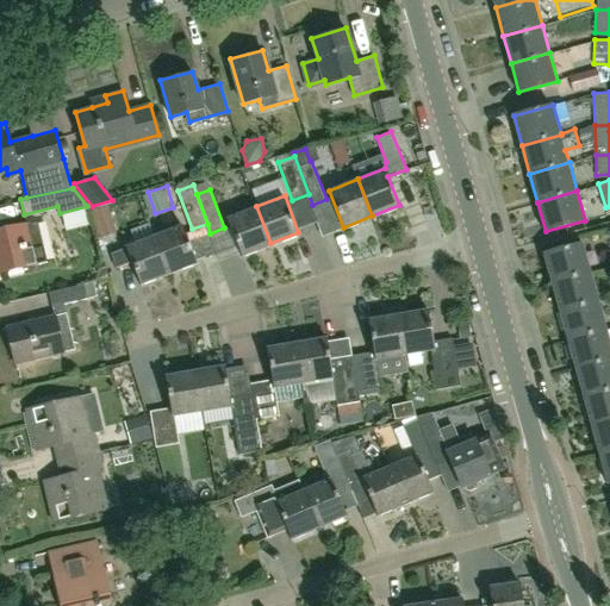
[(271,243),(256,206),(228,217),(242,254),(271,243)]
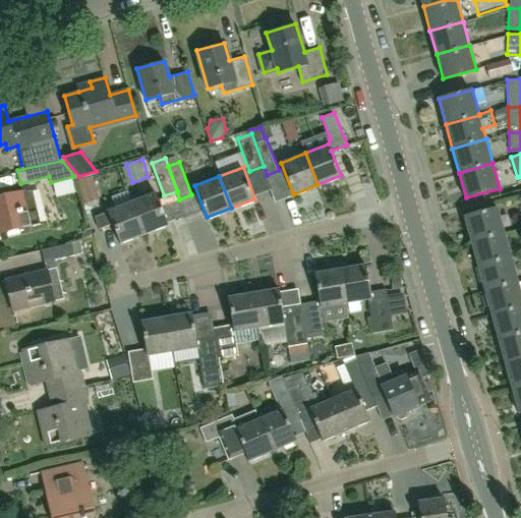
[(32,187),(23,189),(0,194),(0,231),(40,222),(32,187)]
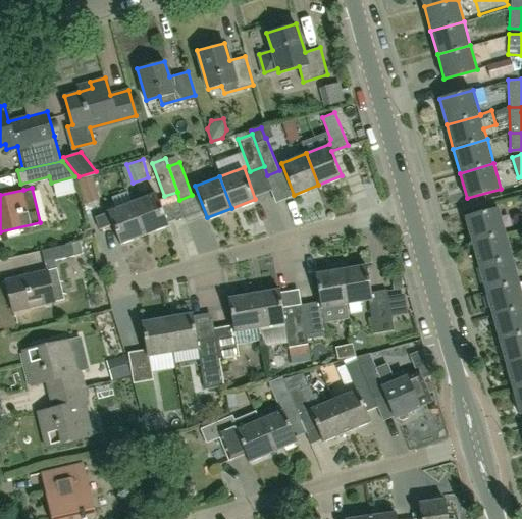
[(157,192),(133,201),(145,232),(169,222),(157,192)]
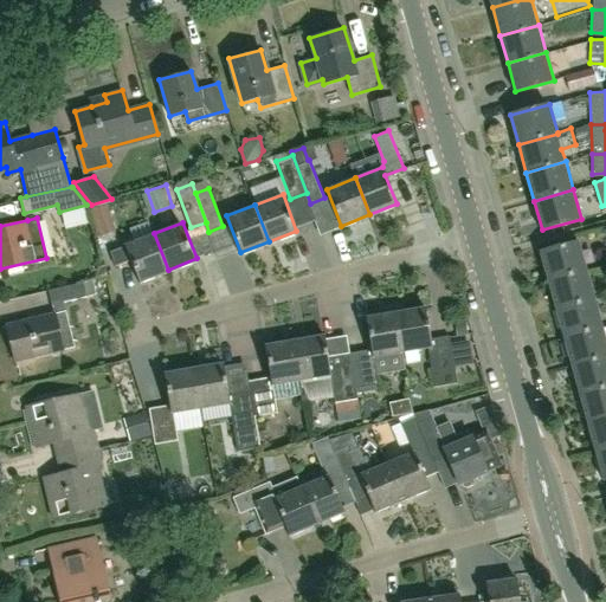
[(154,233),(126,244),(110,251),(115,264),(131,258),(140,280),(168,270),(154,233)]
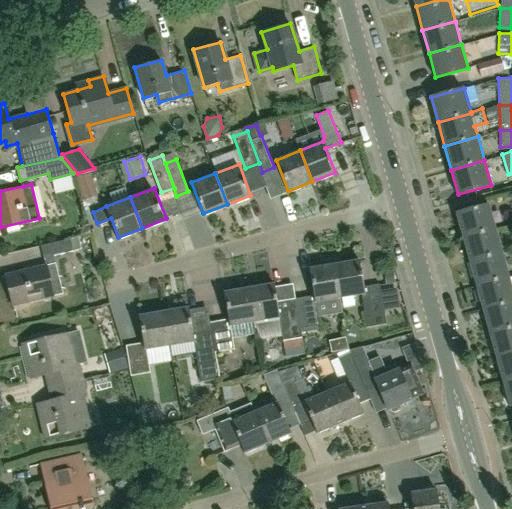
[(456,212),(463,237),(495,228),(489,203),(456,212)]
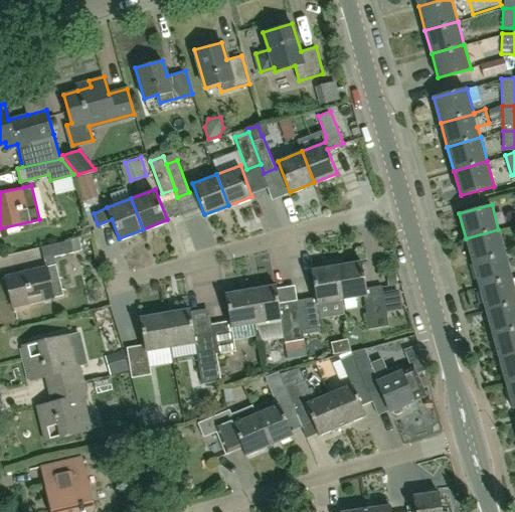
[(466,238),(473,263),(505,253),(498,229),(466,238)]
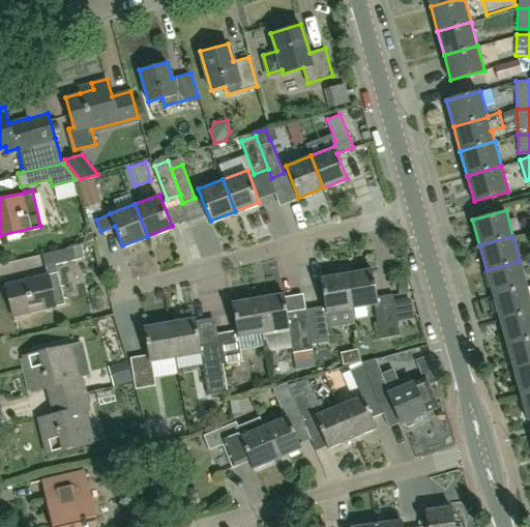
[(47,272),(5,283),(13,316),(65,302),(55,263),(84,256),(81,243),(42,253),(47,272)]
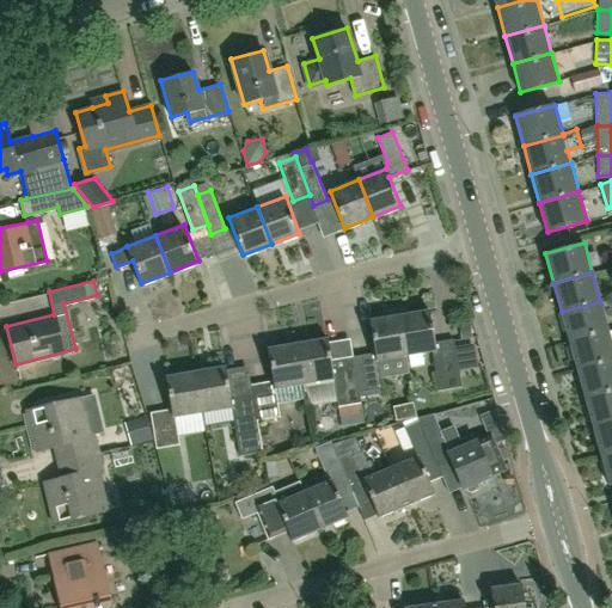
[(562,312),(569,341),(607,330),(600,301),(562,312)]
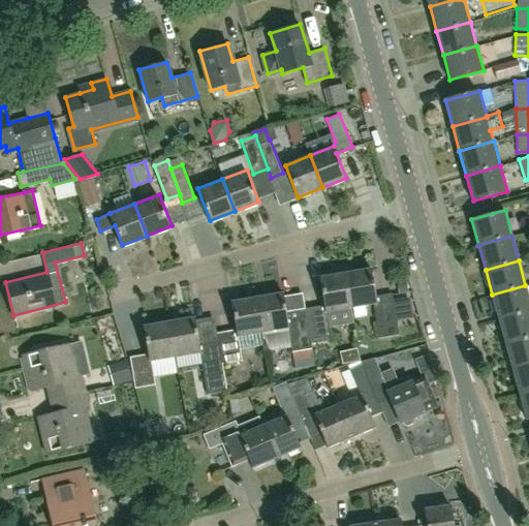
[(345,273),(351,307),(373,303),(379,337),(400,334),(393,292),(376,296),(371,268),(345,273)]
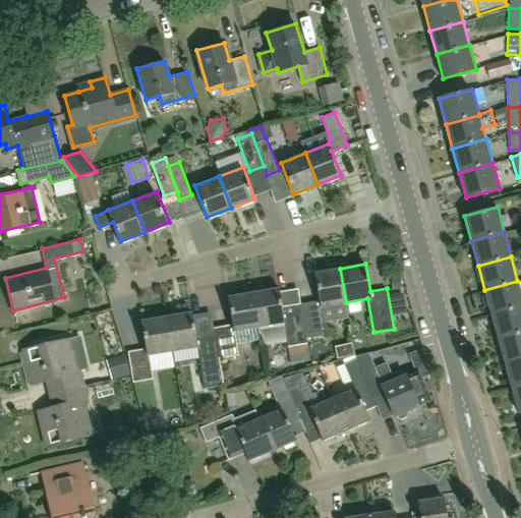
[(300,302),(305,336),(326,332),(321,306),(346,302),(340,269),(314,273),(320,299),(300,302)]
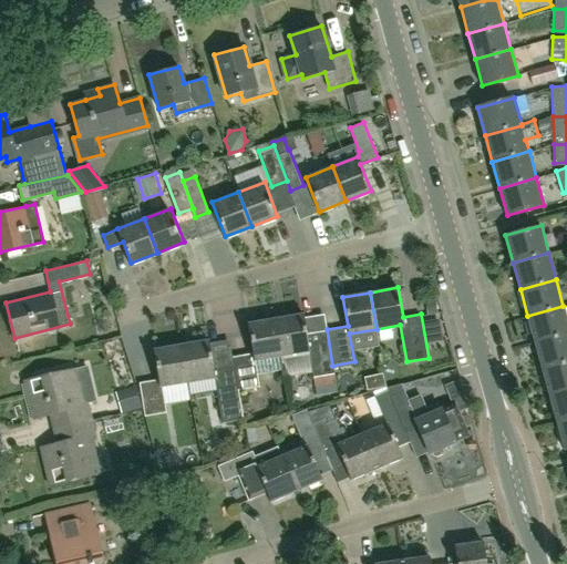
[(527,316),(535,342),(566,332),(566,319),(563,306),(527,316)]
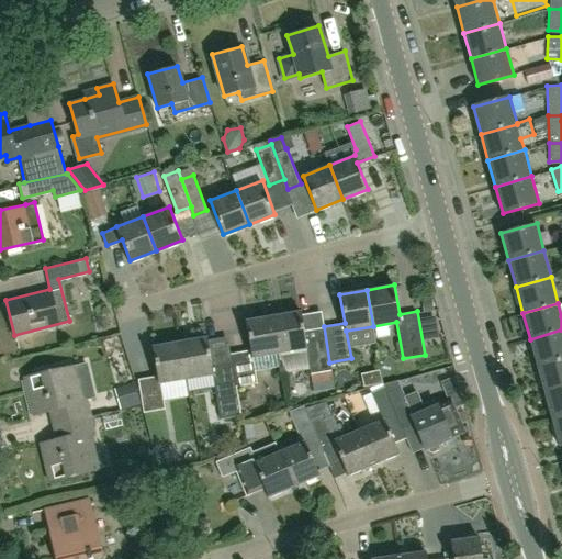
[(273,315),(280,351),(306,347),(314,390),(334,386),(329,362),(324,326),(304,330),(301,311),(273,315)]
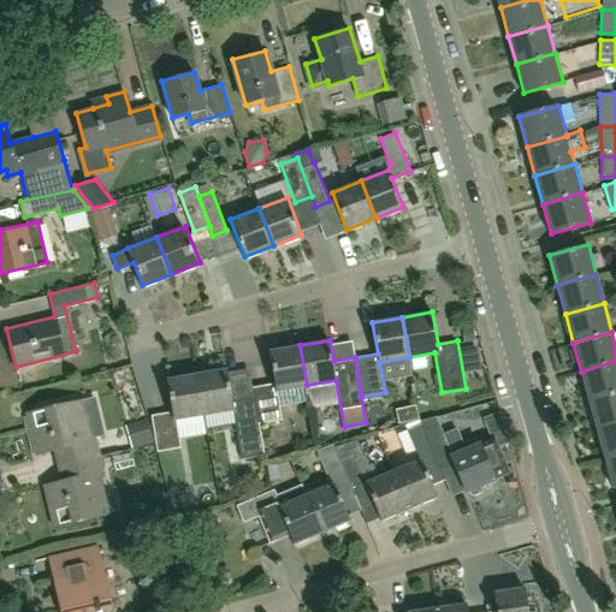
[(307,385),(300,345),(270,351),(274,382),(253,386),(254,397),(258,421),(282,417),(279,404),(308,399),(306,385),(307,385)]
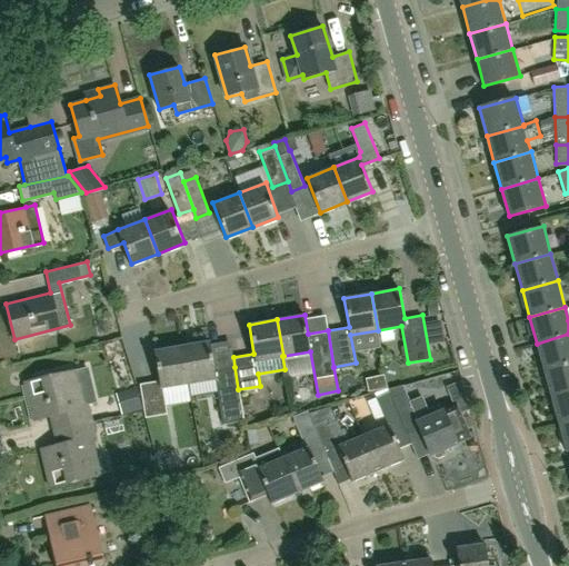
[(568,334),(537,344),(543,370),(568,363),(568,334)]
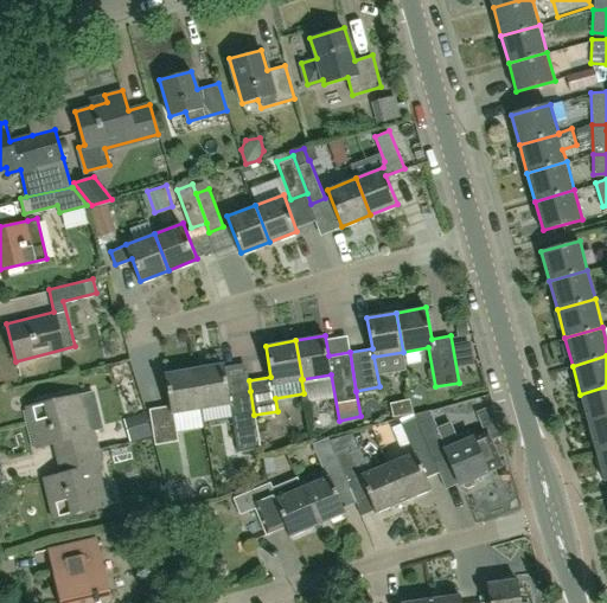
[(195,370),(200,409),(229,403),(237,450),(260,447),(254,415),(250,391),(229,395),(224,364),(195,370)]
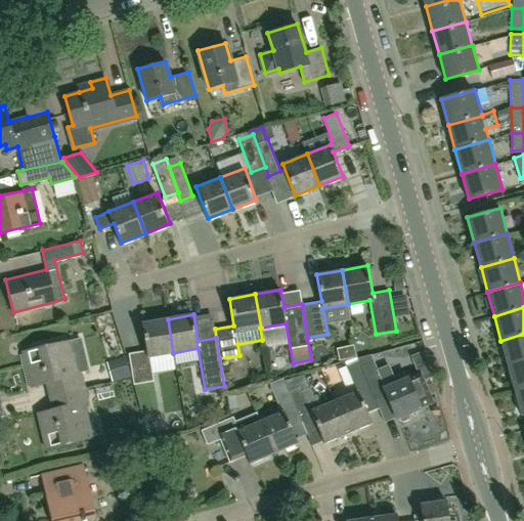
[(173,353),(168,319),(142,323),(146,349),(129,352),(134,383),(138,382),(139,389),(149,388),(148,381),(151,380),(148,357),(173,353)]
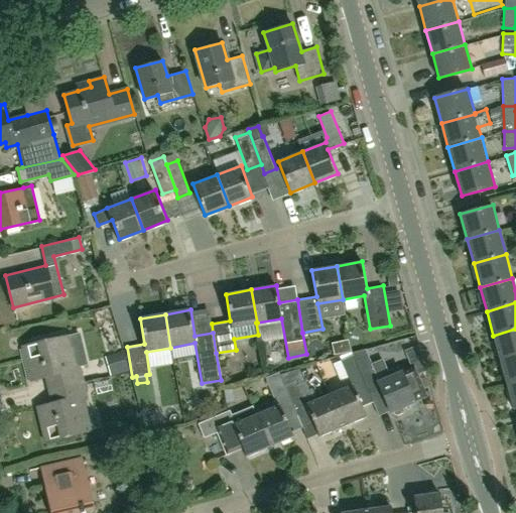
[(515,329),(493,336),(500,359),(515,355),(515,329)]
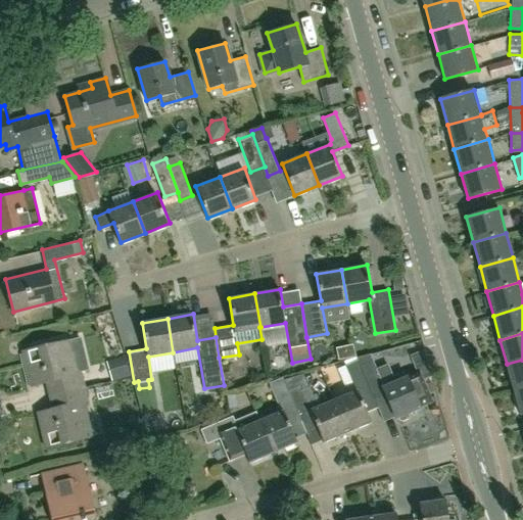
[(50,395),(86,386),(82,372),(77,373),(68,339),(22,350),(32,385),(47,381),(50,395)]
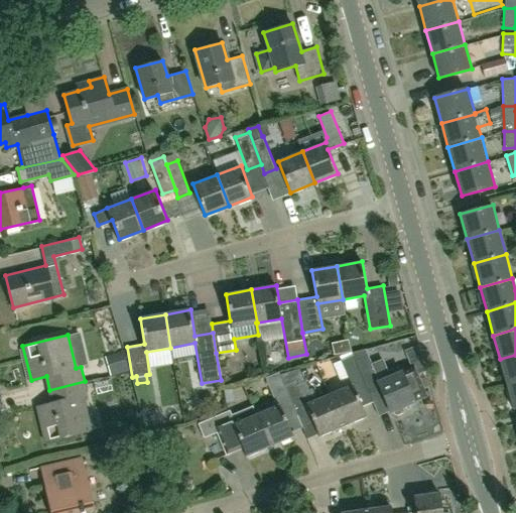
[(352,352),(353,354),(366,386),(372,401),(374,400),(370,392),(380,388),(391,412),(394,411),(395,413),(397,414),(403,412),(404,409),(403,407),(414,402),(412,395),(424,390),(414,366),(400,372),(398,367),(388,371),(383,359),(371,363),(365,349),(352,352)]
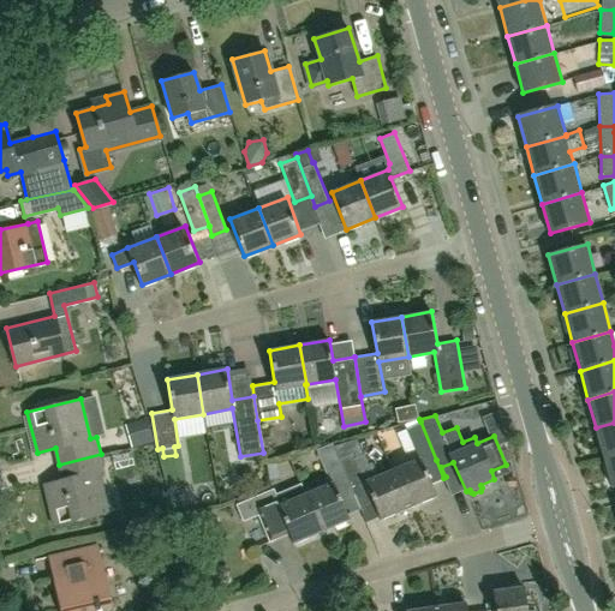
[(147,417),(125,423),(131,447),(153,441),(147,417)]
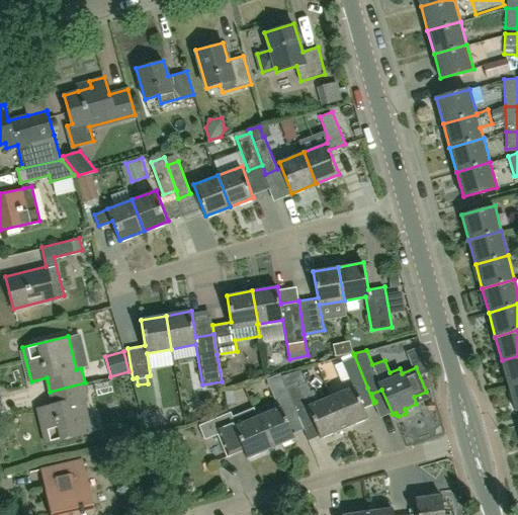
[(353,387),(331,396),(344,427),(367,417),(363,407),(373,403),(367,388),(354,355),(342,360),(353,387)]
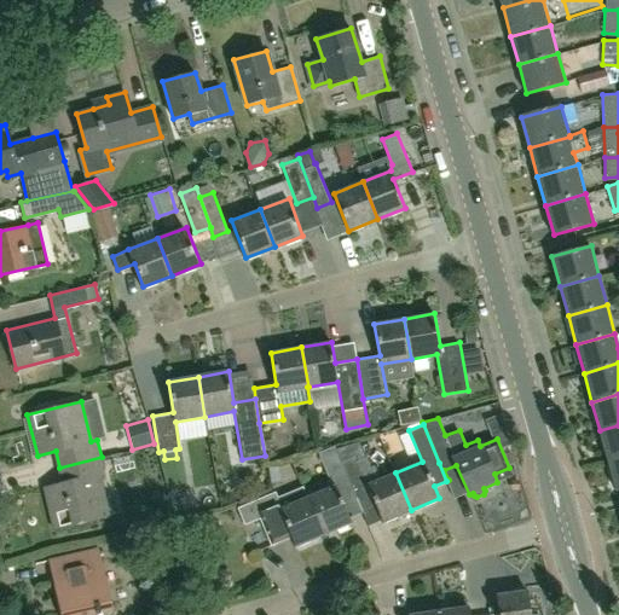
[(618,425),(600,430),(607,459),(618,456),(618,425)]
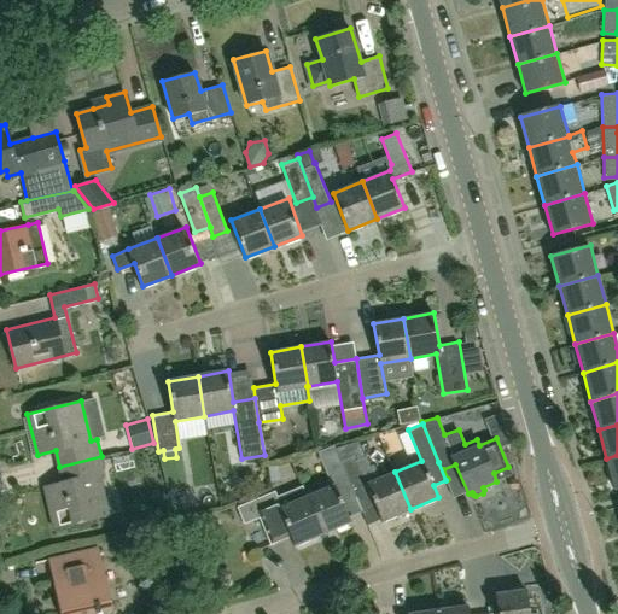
[(333,485),(305,496),(321,534),(350,521),(338,492),(351,487),(339,460),(334,448),(320,454),(333,485)]
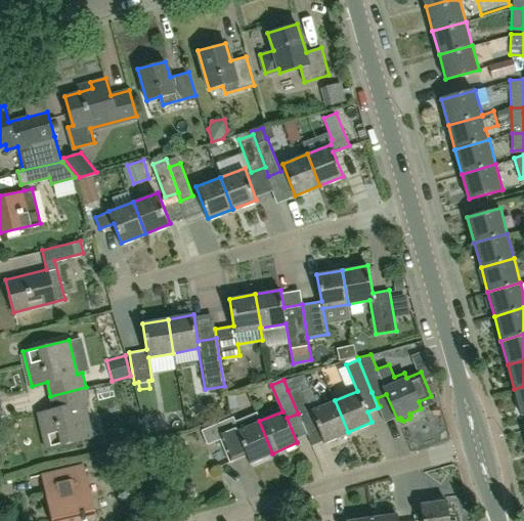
[(298,414),(302,423),(307,434),(318,430),(324,442),(348,432),(335,400),(312,409),(302,384),(288,390),(298,414)]
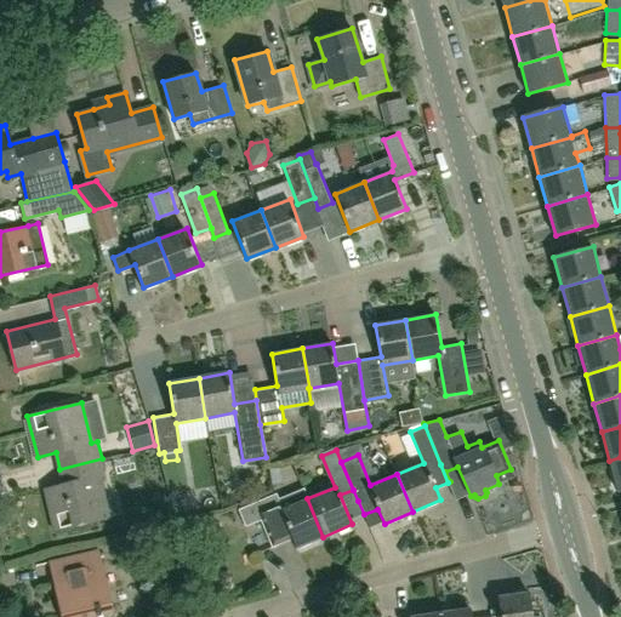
[(137,457),(117,463),(119,473),(140,467),(137,457)]
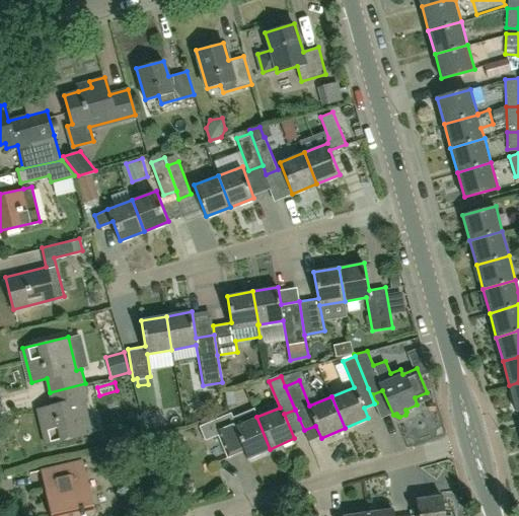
[(518,382),(509,385),(516,411),(518,410),(518,382)]
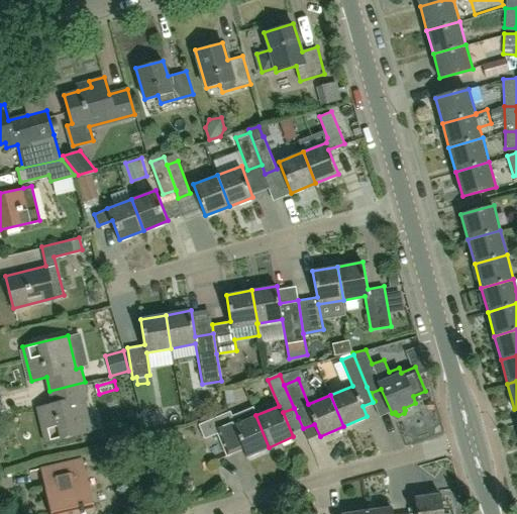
[(85,382),(49,391),(53,403),(36,407),(45,441),(91,430),(83,398),(88,396),(85,382)]
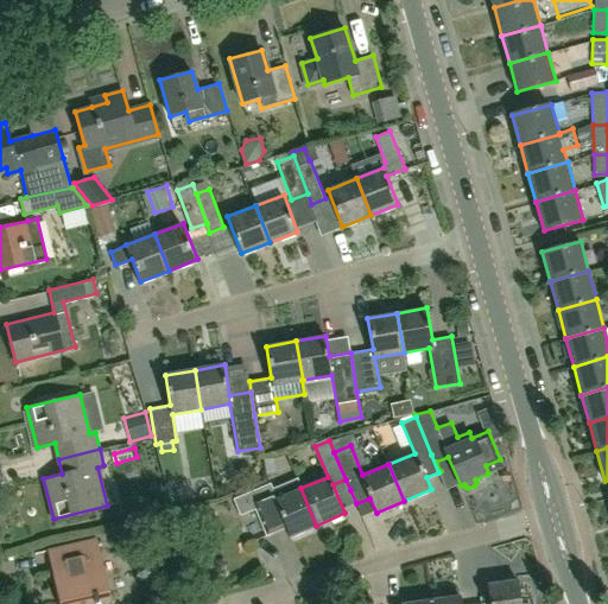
[(290,536),(316,526),(301,488),(297,477),(271,488),(268,483),(233,498),(240,513),(254,507),(265,534),(285,526),(290,536)]
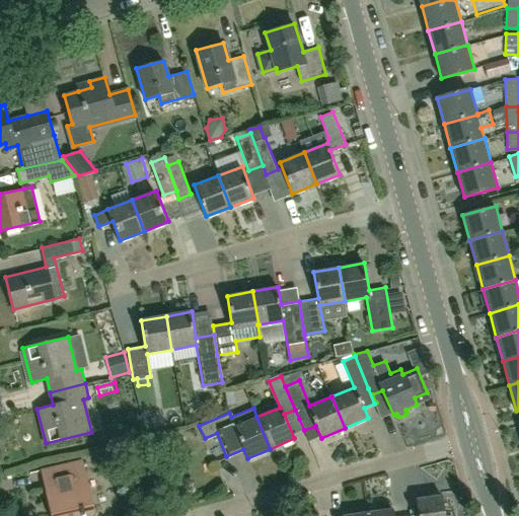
[(52,515),(68,515),(94,510),(82,458),(41,468),(52,515)]
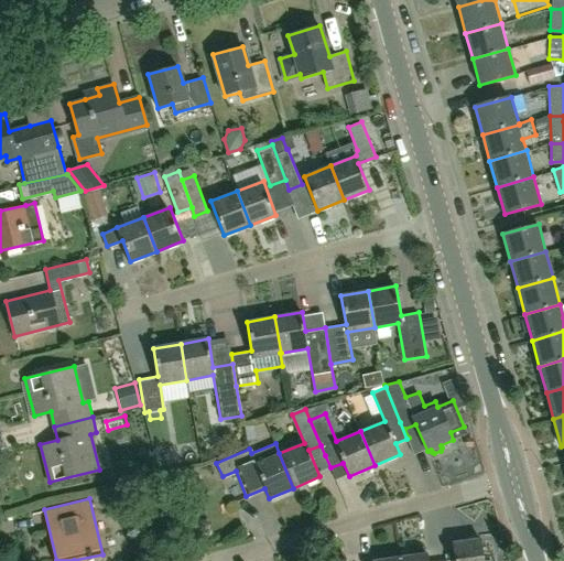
[(484,560),(480,538),(453,542),(455,560),(484,560)]
